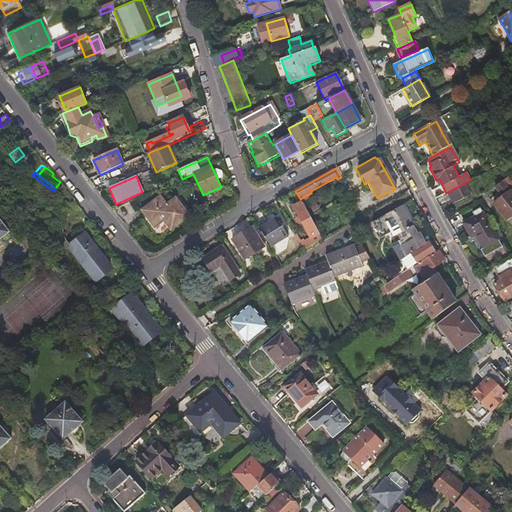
[(511,189),(511,180),(508,176),(502,181),(495,187),(502,196),(497,200),(502,207),(502,208),(511,201),(511,193),(510,191),(511,189)]
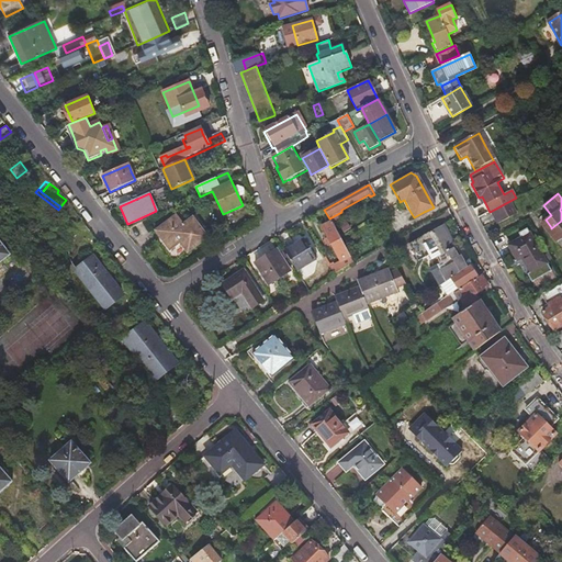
[(516,198),(490,212),(491,213),(493,212),(499,226),(521,214),(515,202),(517,201),(516,198)]
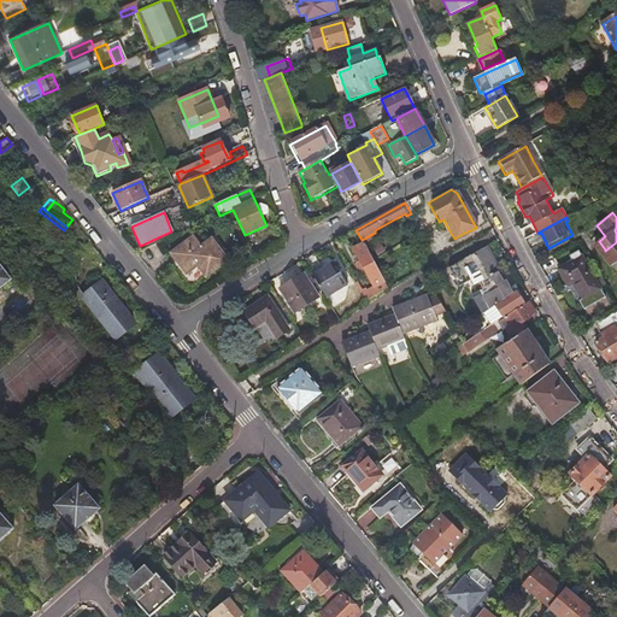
[(194,235),(166,257),(191,288),(228,260),(211,239),(201,246),(194,235)]
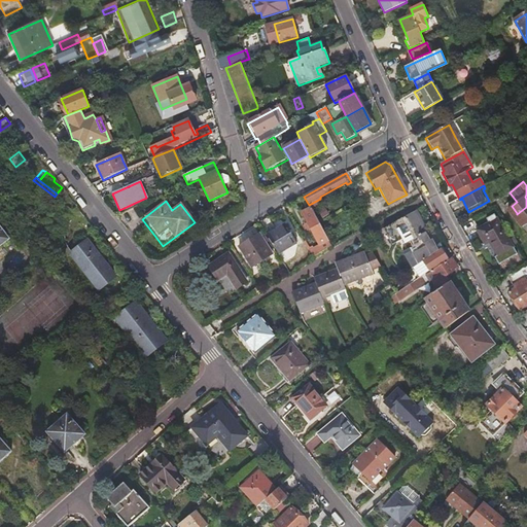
[(526,207),(517,214),(519,215),(525,224),(526,222),(526,207)]
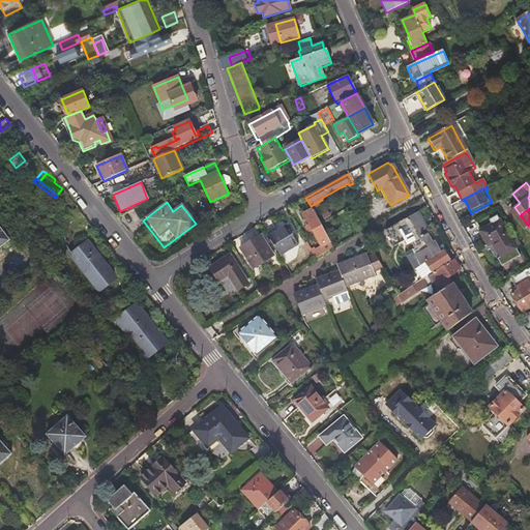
[(325,253),(333,247),(312,210),(302,215),(321,247),(315,252),(318,257),(325,253)]
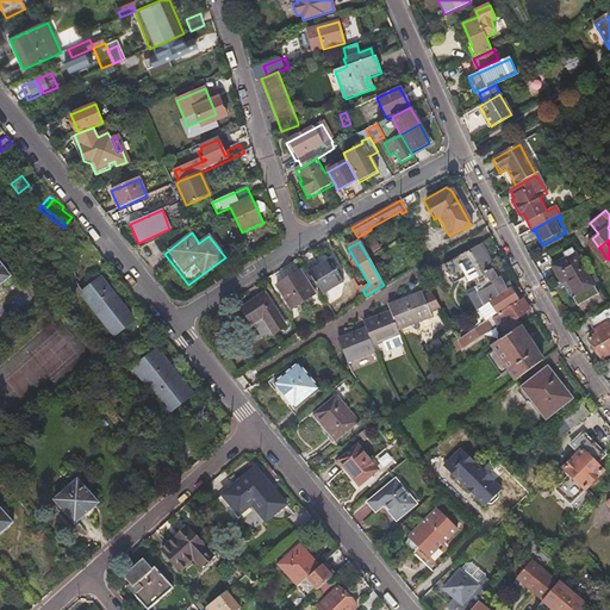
[(487,250),(483,243),(443,265),(454,284),(462,280),(468,291),(466,292),(477,311),(481,309),(490,302),(508,290),(500,278),(498,279),(492,271),(496,268),(491,259),(486,261),(483,254),(487,250)]
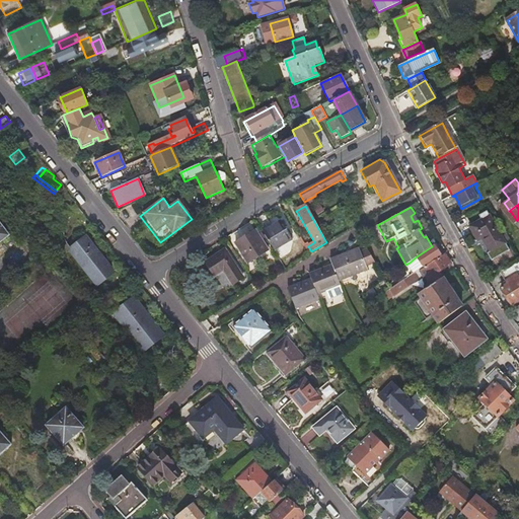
[(502,207),(494,213),(497,219),(505,213),(506,213),(502,207)]
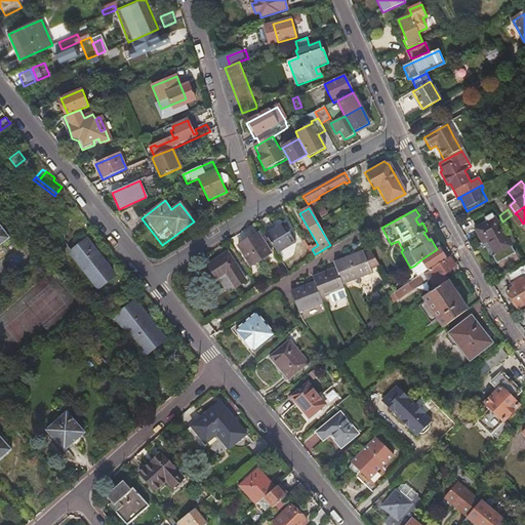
[(511,215),(502,221),(509,232),(511,231),(518,227),(511,215)]
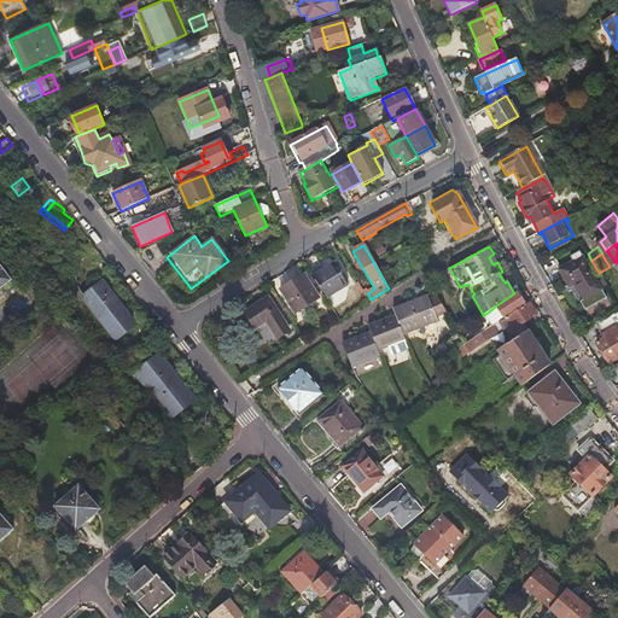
[(582,299),(600,289),(582,256),(558,270),(566,286),(572,283),(582,299)]
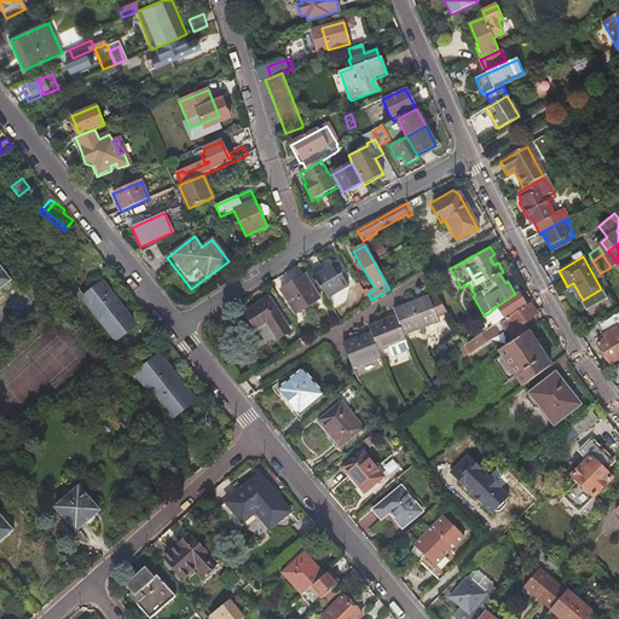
[(312,277),(327,299),(347,284),(335,262),(312,277)]
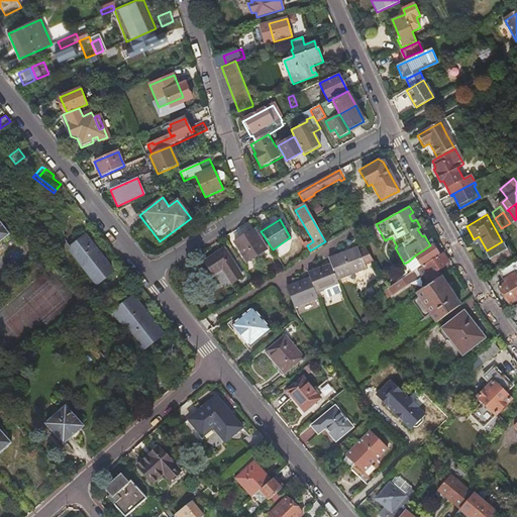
[(510,223),(503,227),(509,239),(516,235),(510,223)]
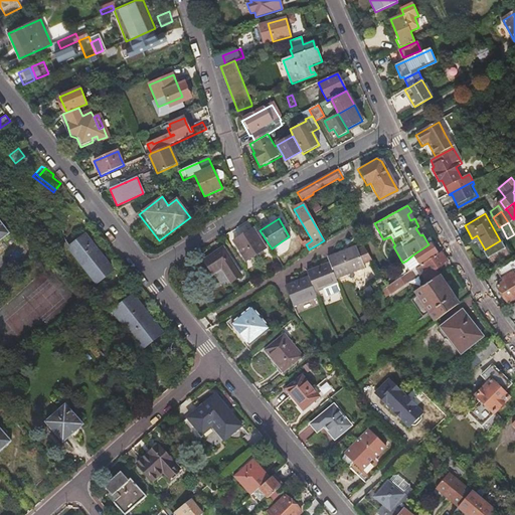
[(266,248),(253,229),(241,237),(240,234),(233,239),(234,241),(233,242),(245,262),(266,248)]
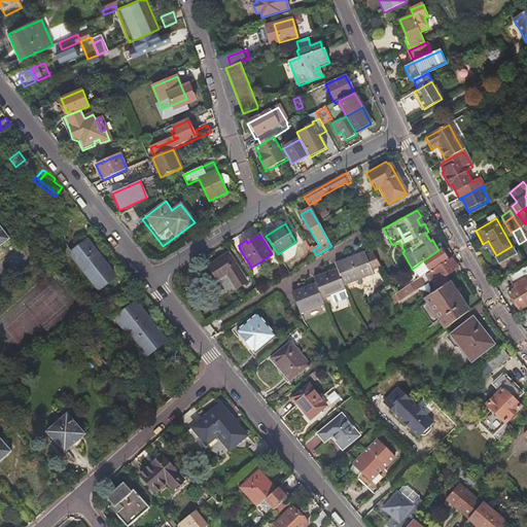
[(86,275),(99,289),(114,277),(102,261),(103,260),(86,241),(71,252),(88,273),(86,275)]
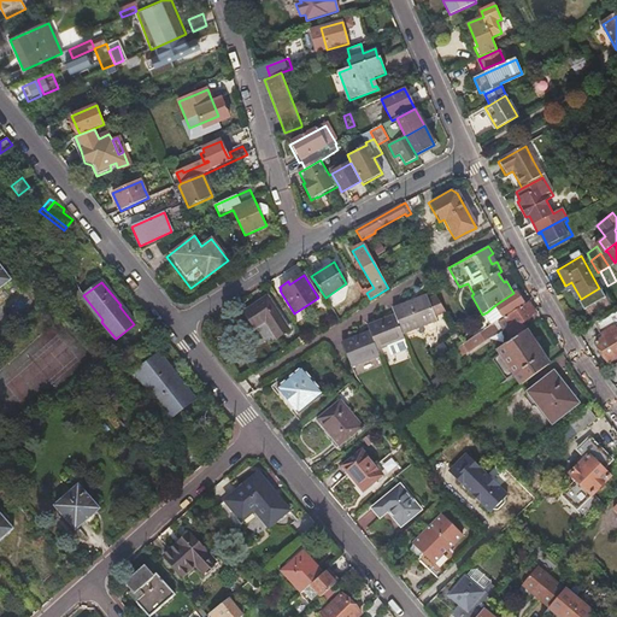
[(515,292),(513,293),(495,305),(503,318),(504,317),(523,305),(515,292)]
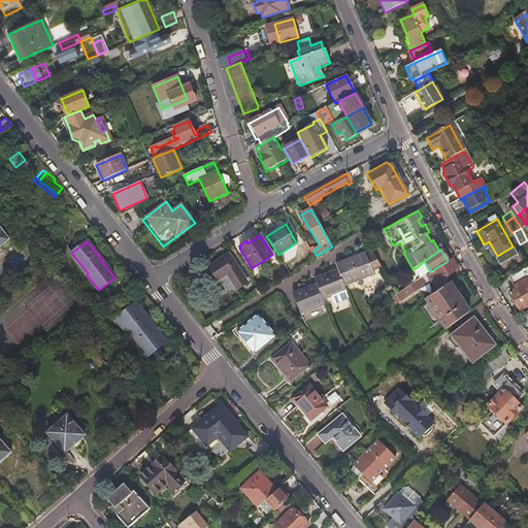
[(348,289),(375,277),(366,254),(338,266),(339,270),(317,281),(319,285),(295,294),(303,315),(327,304),(325,300),(349,291),(348,289)]
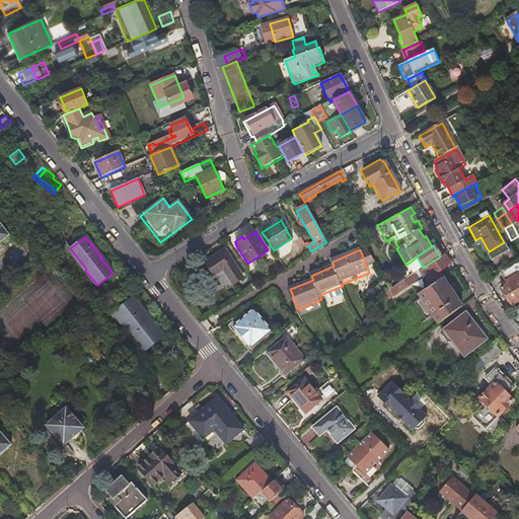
[(230,279),(240,273),(225,250),(206,263),(215,277),(224,271),(230,279)]
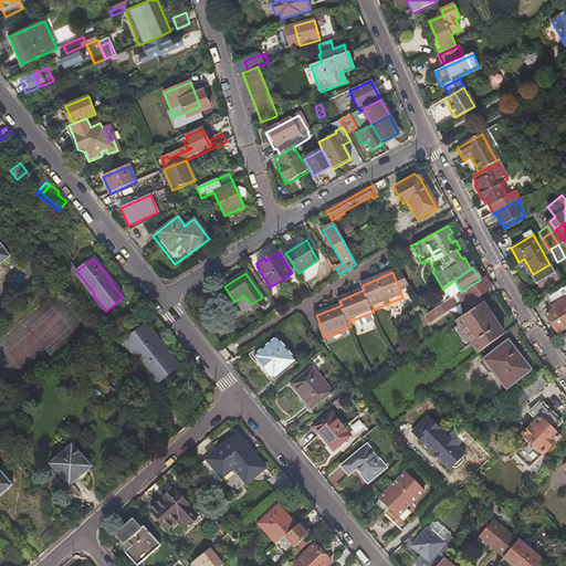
[(451,299),(418,320),(423,328),(457,306),(454,304),(462,299),(470,312),(482,304),(478,296),(491,289),(490,286),(484,278),(462,292),(457,296),(458,299),(453,302),(451,299)]
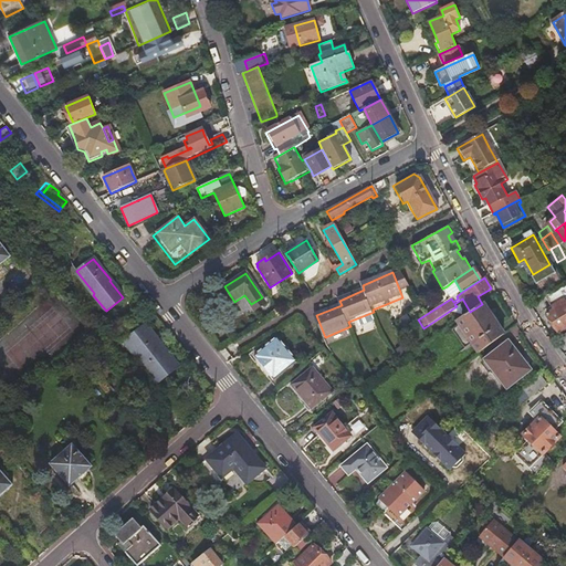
[(565,283),(561,287),(543,297),(551,311),(544,314),(557,332),(565,326),(565,283)]
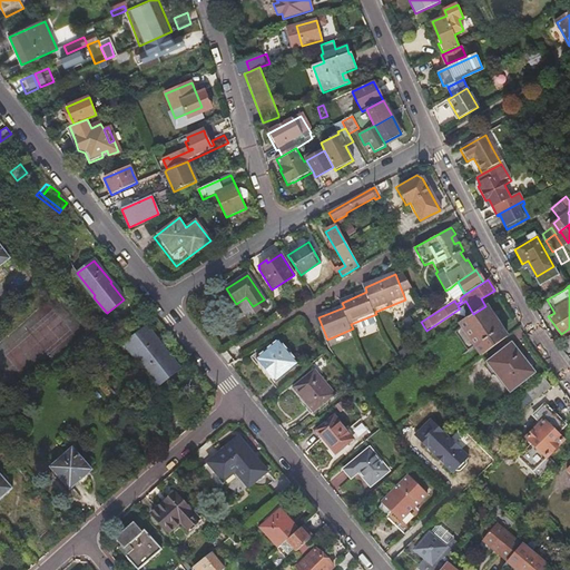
[(450,288),(445,291),(440,295),(444,302),(453,295),(450,288)]
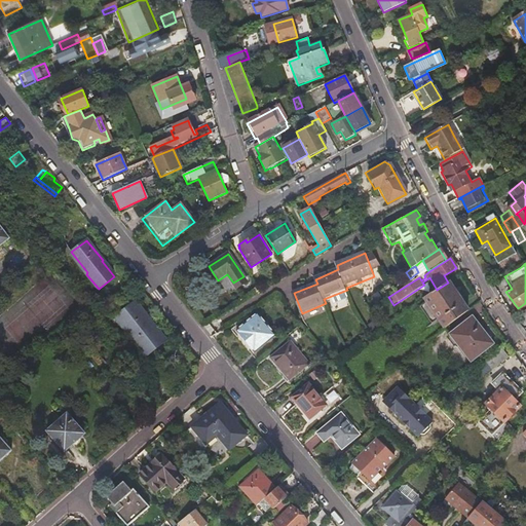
[(247,283),(243,276),(233,283),(237,289),(247,283)]
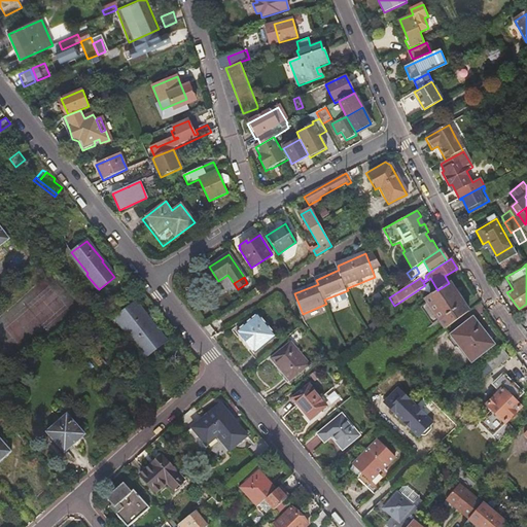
[(468,312),(449,283),(437,290),(430,295),(425,299),(427,302),(419,307),(431,324),(438,320),(445,328),(468,312)]
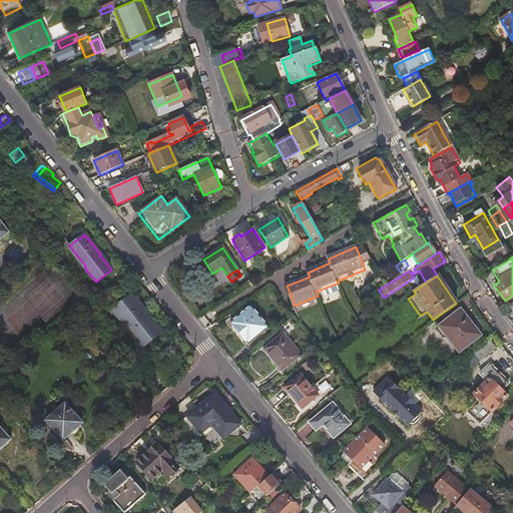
[(374,294),(368,285),(361,289),(367,298),(374,294)]
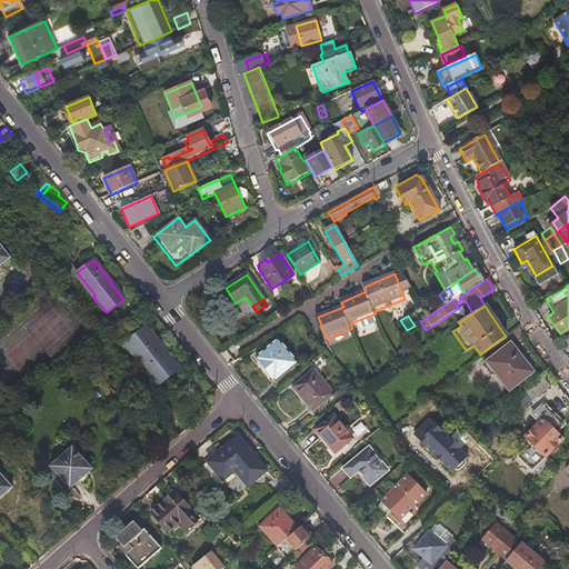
[(141,367),(157,386),(179,368),(146,327),(127,342),(145,365),(141,367)]
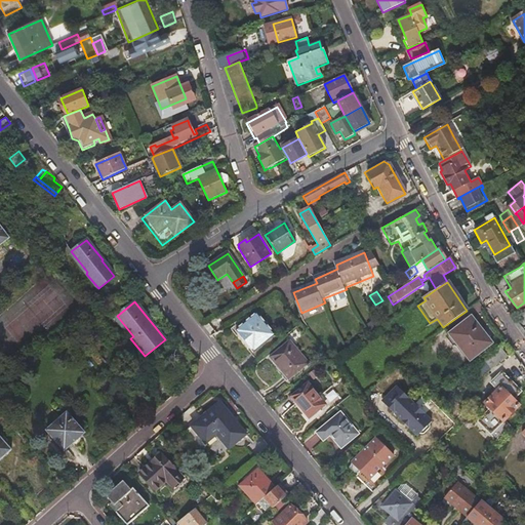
[(252,356),(257,362),(277,346),(272,339),(276,336),(257,314),(237,331),(255,353),(252,356)]
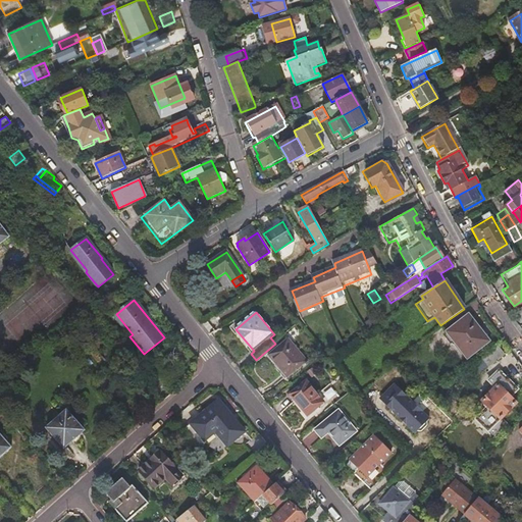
[(489,342),(468,314),(445,332),(466,360),(489,342)]
